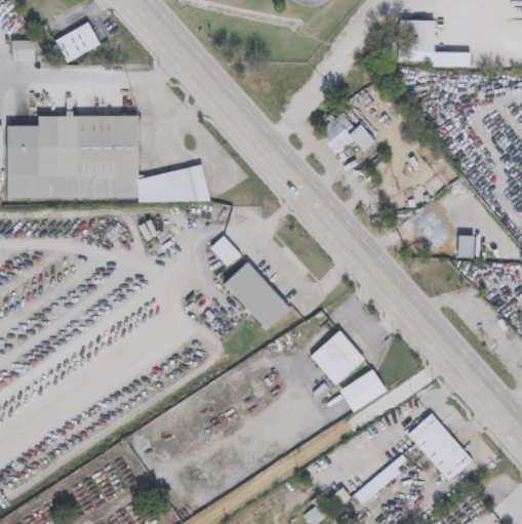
[(101,44),(69,63),(55,41),(88,22),(101,44)]
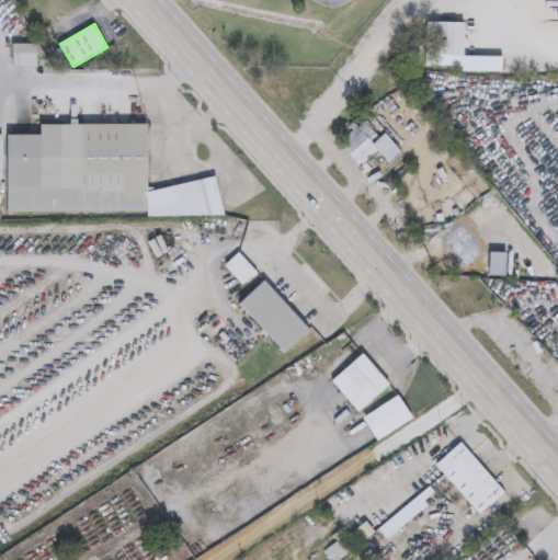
[(464,56),(443,56),(443,29),(464,29),(464,56)]
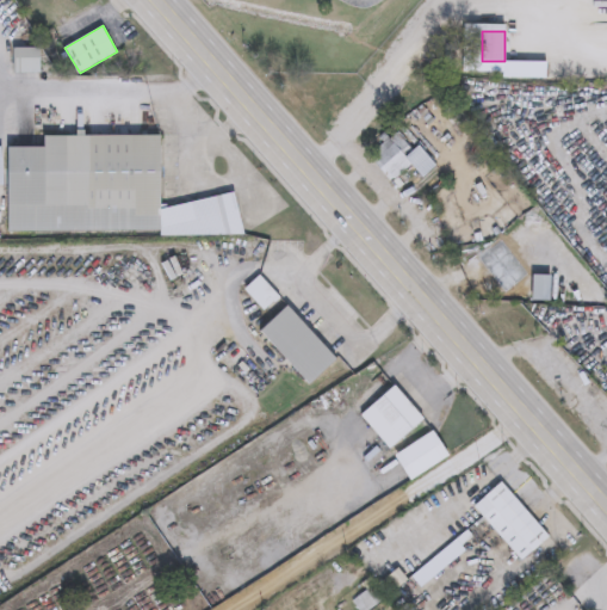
[(14,72),(14,47),(39,47),(39,72),(14,72)]
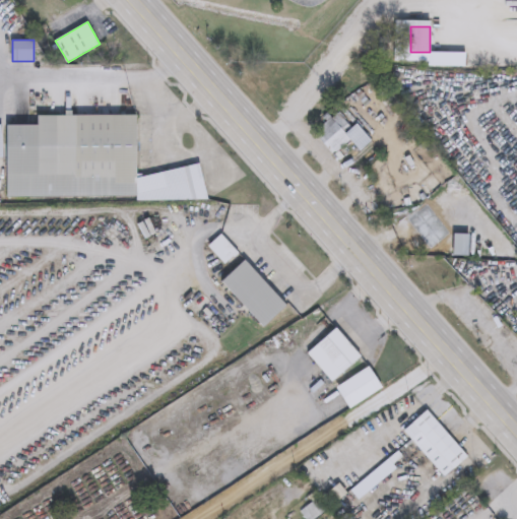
[(358,123),(373,142),(360,151),(351,141),(334,154),(317,131),(340,113),(351,128),(358,123)]
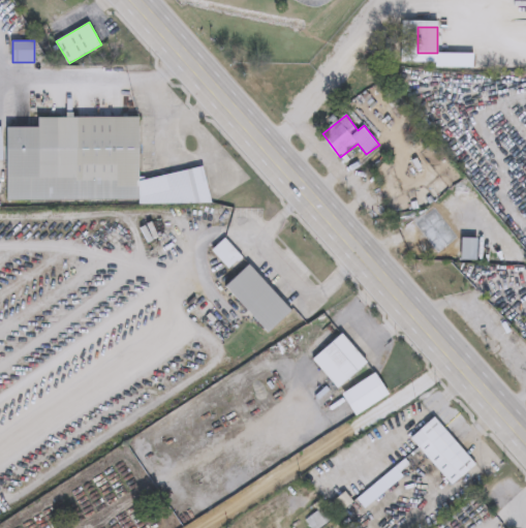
[(138,117),(140,174),(208,173),(208,203),(140,204),(140,198),(6,199),(6,127),(37,126),(37,117),(138,117)]
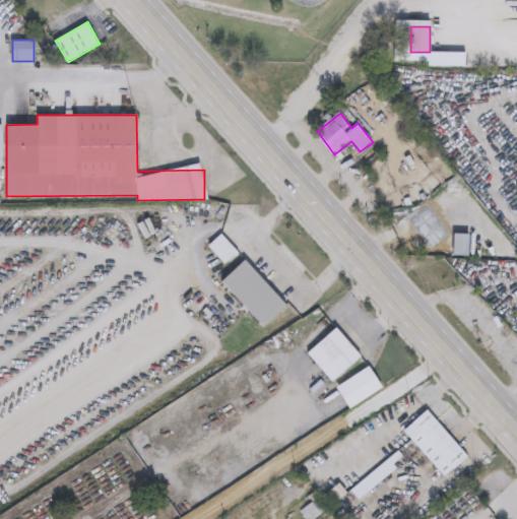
[(239,252),(225,264),(208,246),(221,234),(239,252)]
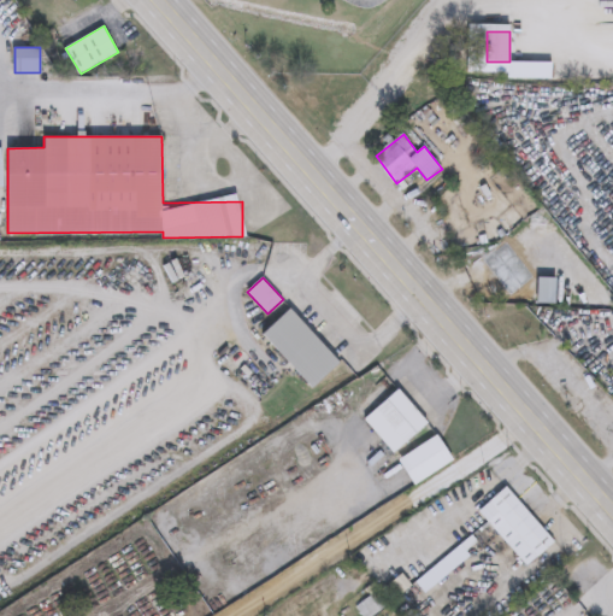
[(556,277),(556,303),(538,303),(538,277),(556,277)]
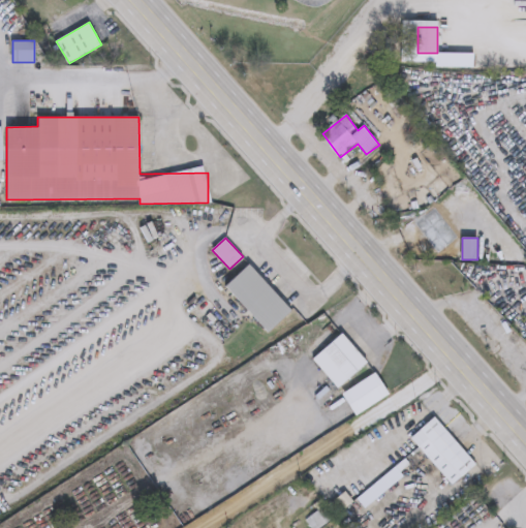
[(291,310),(268,332),(225,285),(249,264),(291,310)]
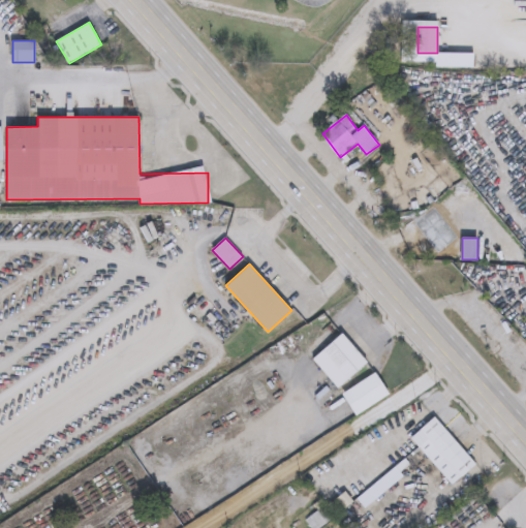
[(340,390),(313,360),(341,334),(369,363),(340,390)]
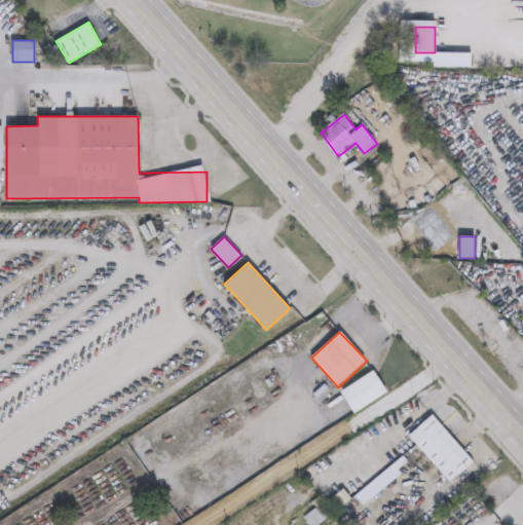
[(340,390),(375,372),(387,396),(352,413),(340,390)]
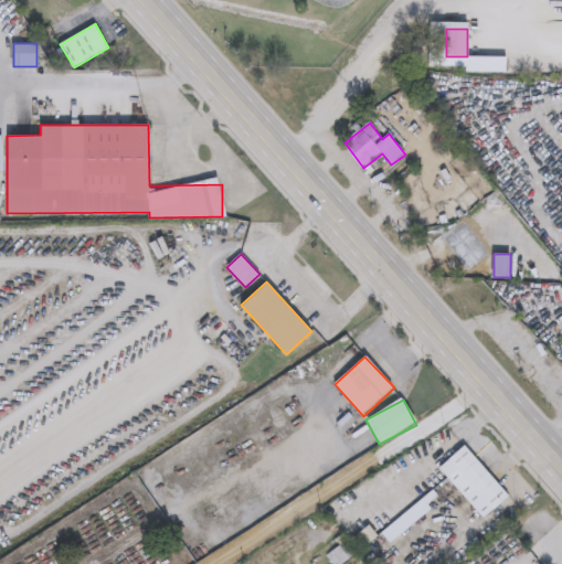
[(510,497),(495,510),(476,489),(467,498),(448,478),(453,474),(444,464),(464,446),(510,497)]
